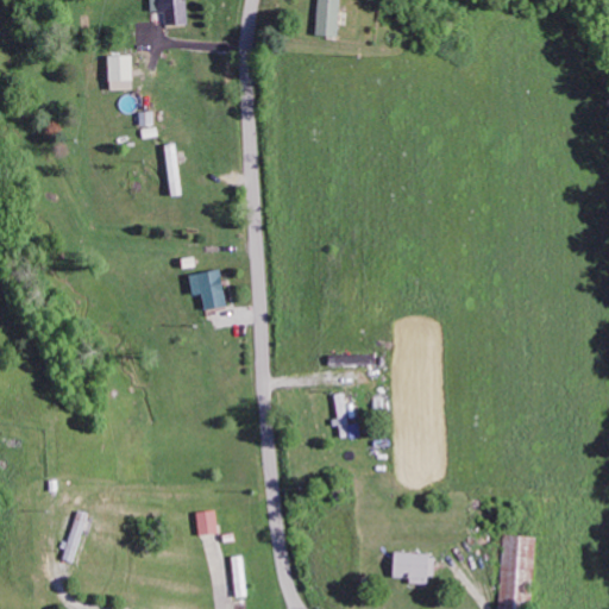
[(164,12),(164,25),(187,24),(187,0),(152,0),(154,12),(164,12)]
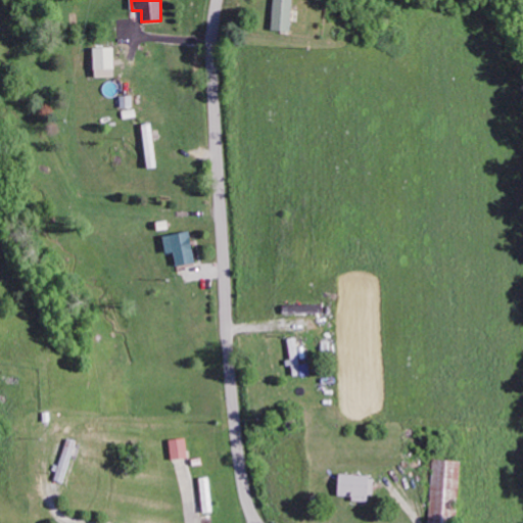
[(291,0),(272,0),(269,30),(288,32),(291,0)]
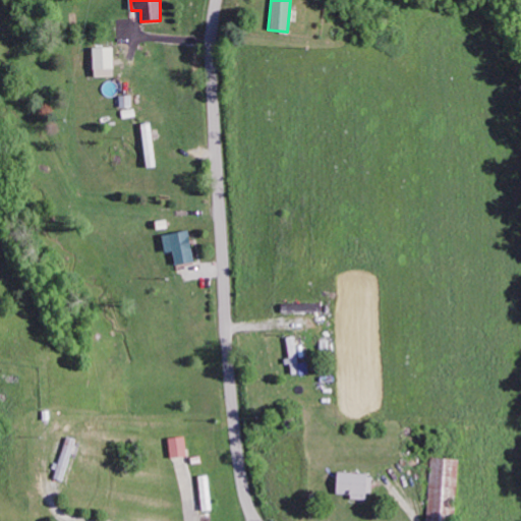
[(115,47),(92,48),(92,69),(115,69),(115,47)]
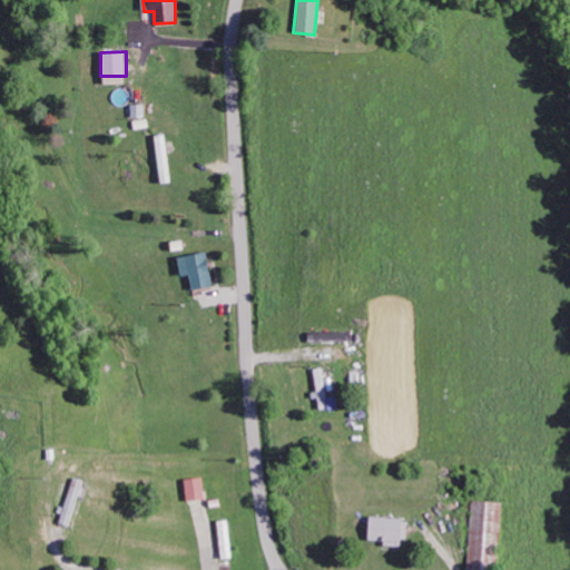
[(210,287),(204,252),(175,257),(178,276),(187,274),(190,291),(210,287)]
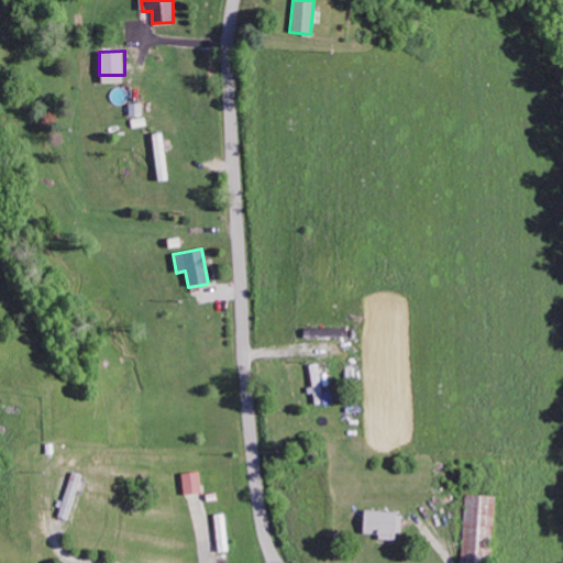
[(58,518),(70,521),(84,475),(70,472),(58,518)]
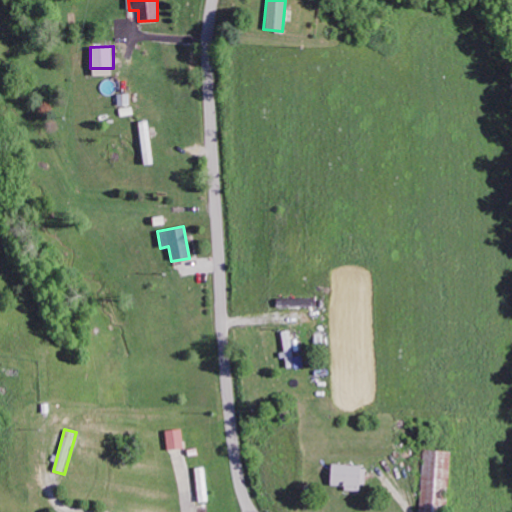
[(167,450),(183,448),(180,429),(165,431),(167,450)]
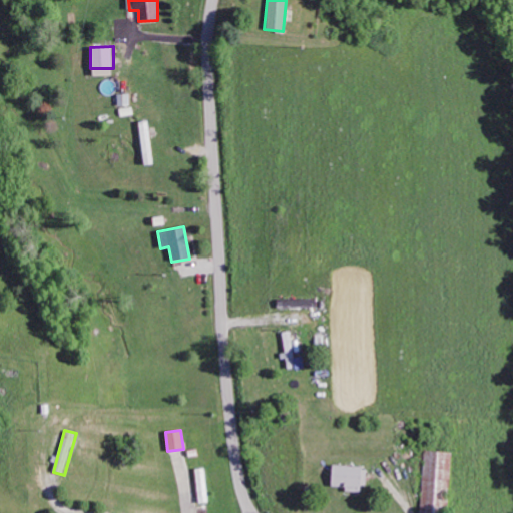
[(420,512),(431,512),(432,506),(447,506),(451,453),(425,451),(420,512)]
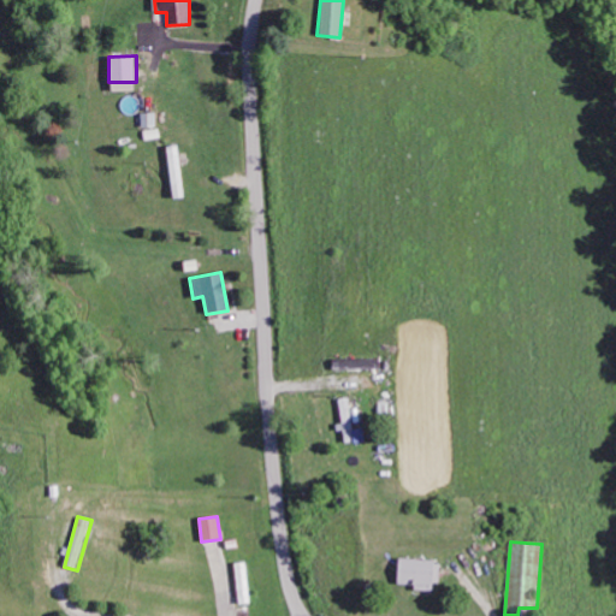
[(436,561),(395,560),(394,585),(410,585),(410,591),(434,591),(436,561)]
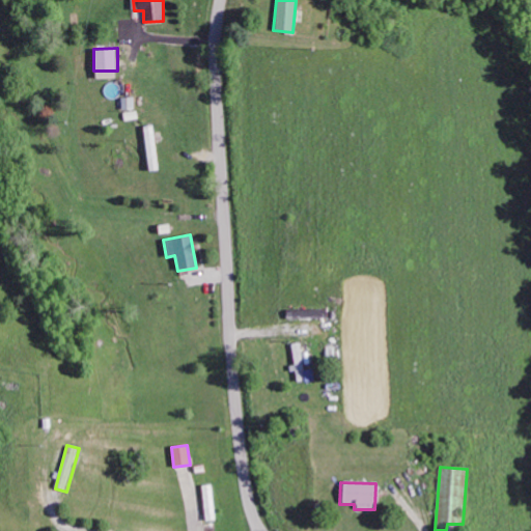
[(200,486),(204,522),(217,520),(213,484),(200,486)]
